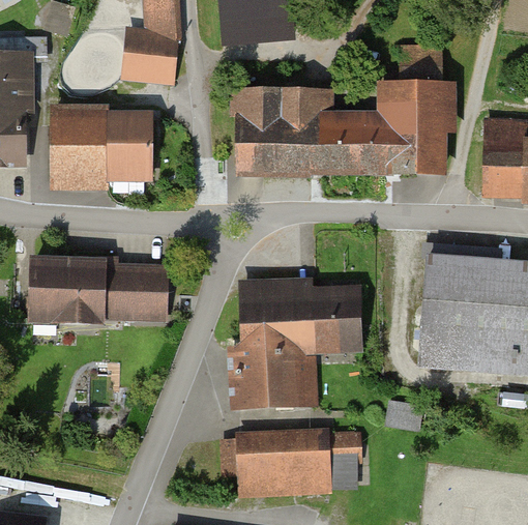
[(176,26),(174,0),(140,0),(143,28),(126,26),(122,74),(170,78),(176,26)]
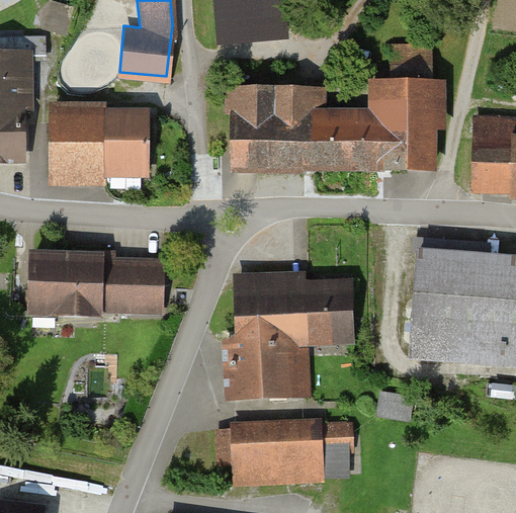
[(212,0),(217,39),(283,34),(280,0),(212,0)]
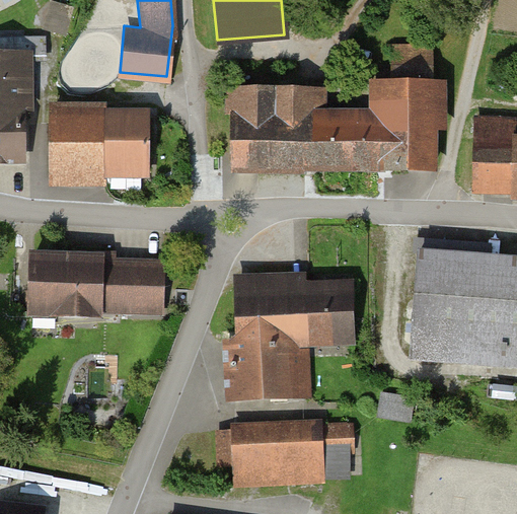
[(230,87),(230,171),(437,169),(437,128),(448,128),(448,77),(435,77),(435,44),(388,45),(388,78),(368,78),(368,106),(327,106),(327,86),(230,87)]
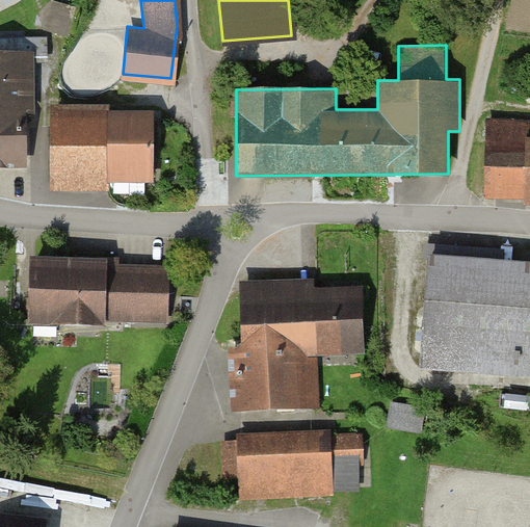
[(0,162),(27,163),(26,47),(0,47),(0,162)]
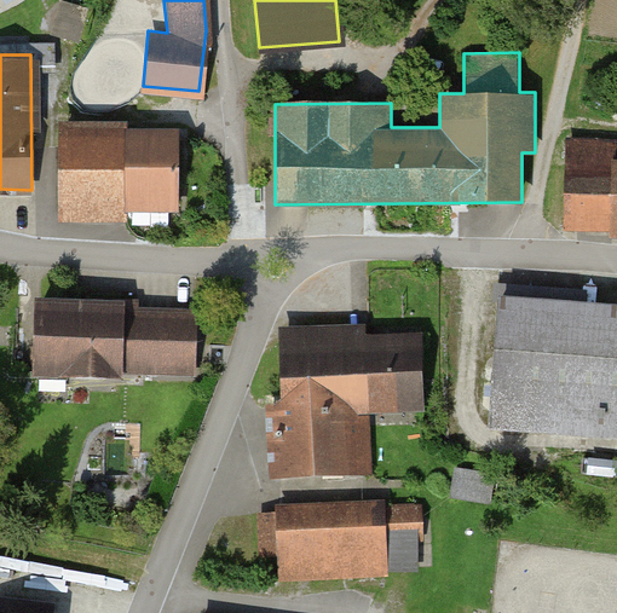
[(125,116),(58,116),(58,218),(126,218),(125,207),(179,207),(179,122),(125,122),(125,116)]
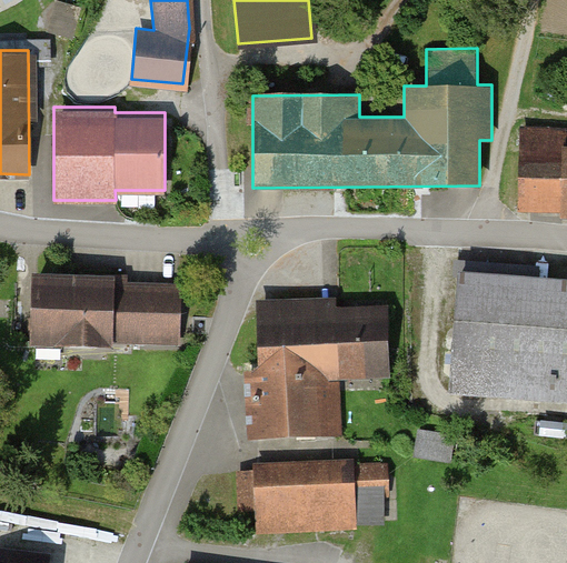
[(566,146),(564,147),(564,124),(517,124),(518,211),(565,210),(565,215),(566,215),(566,146)]
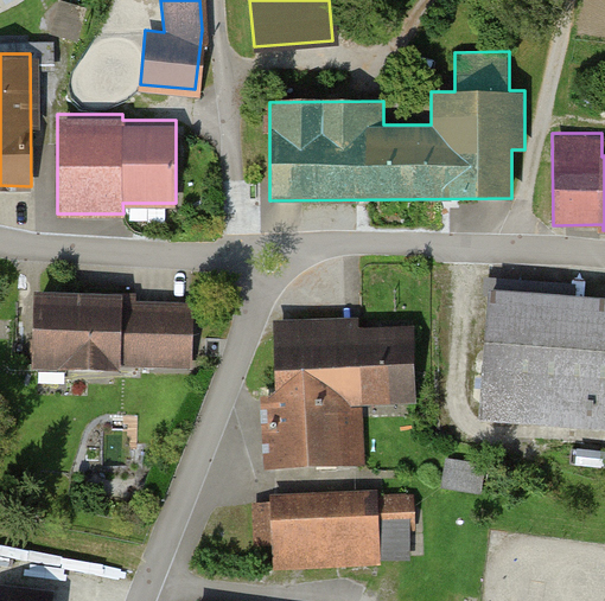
[(604,296),(488,291),(479,421),(604,428),(604,296)]
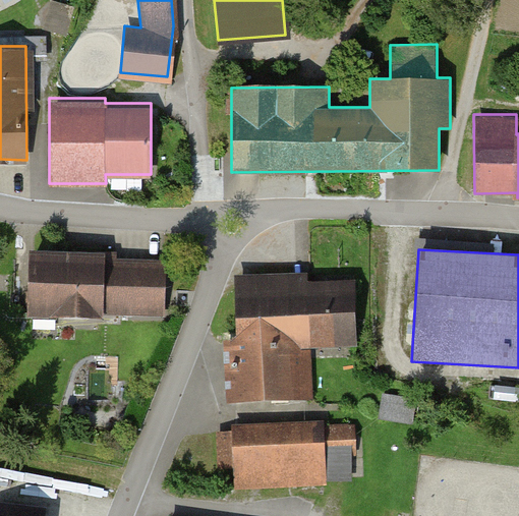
[(164,252),(30,252),(30,318),(165,318),(164,252)]
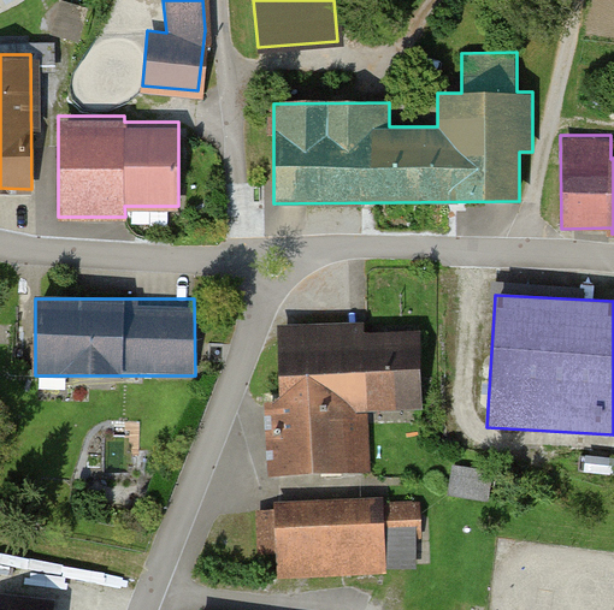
[(265,401),(269,475),(367,472),(365,413),(423,410),(419,327),(362,330),(362,323),(278,325),(281,400),(265,401)]
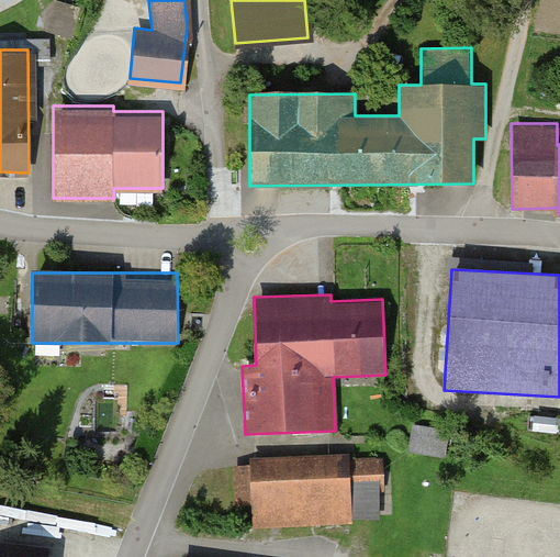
[(409,438),(445,446),(449,422),(414,415),(409,438)]
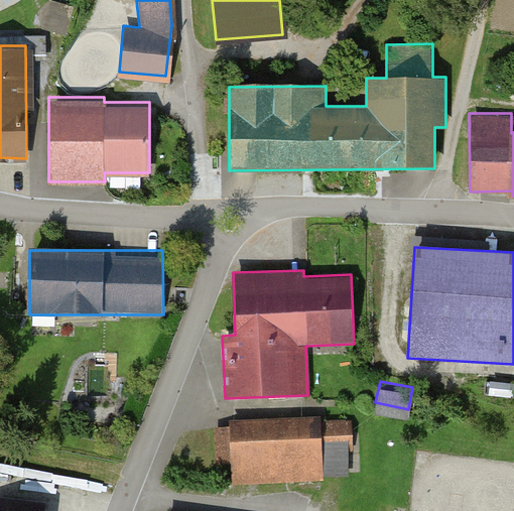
[(351,415),(228,419),(231,481),(353,477),(351,415)]
